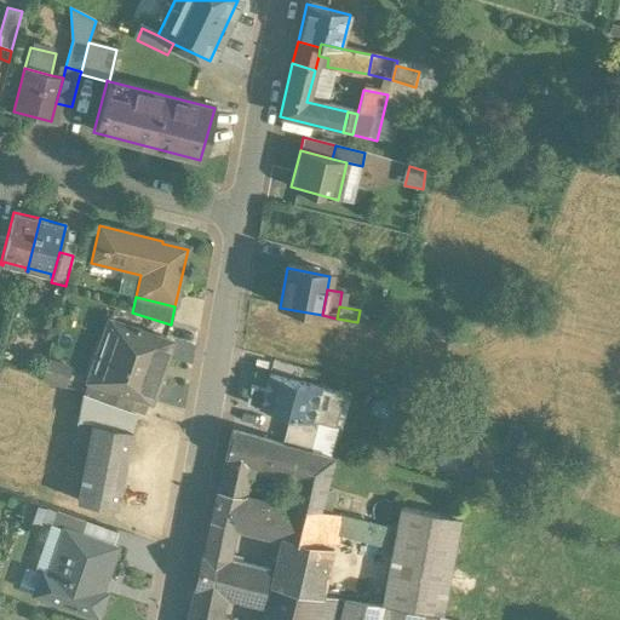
[(170,342),(108,320),(87,380),(119,391),(148,401),(149,401),(170,342)]
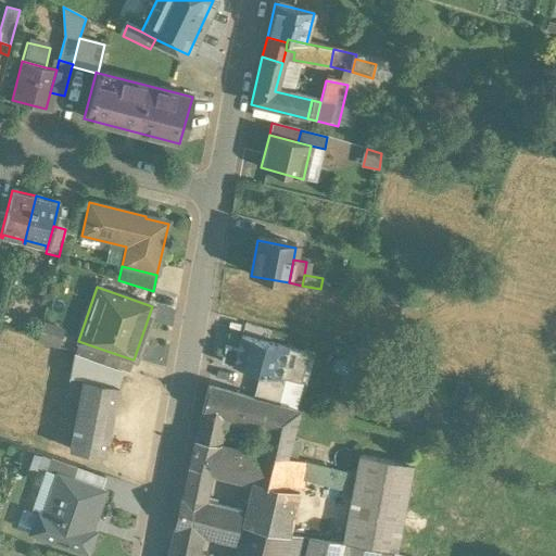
[(52,343),(58,327),(38,320),(36,327),(45,329),(41,339),(52,343)]
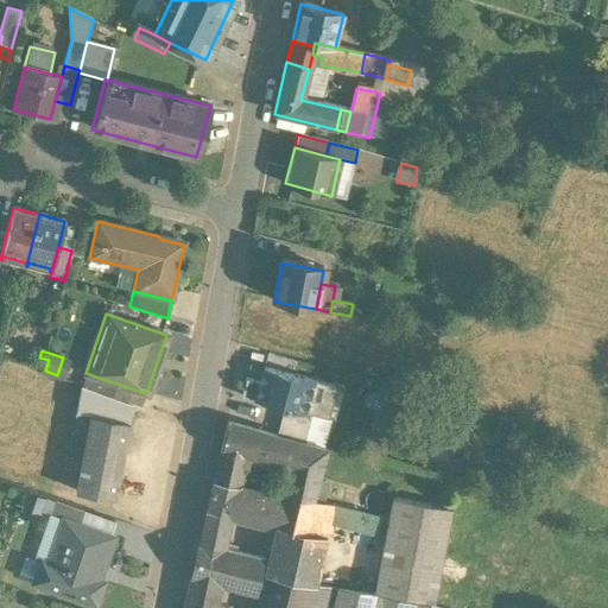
[(312,381),(264,368),(259,382),(246,379),(241,397),(283,409),(304,413),(312,381)]
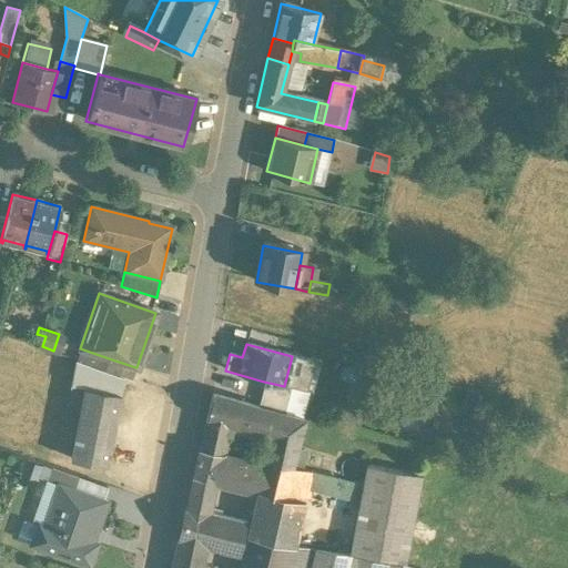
[(87,364),(104,371),(109,358),(80,348),(75,361),(87,364)]
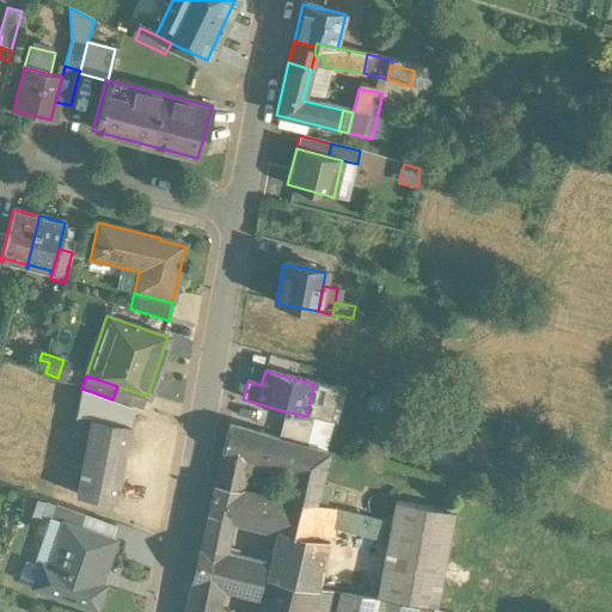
[(334,389),(314,384),(306,416),(313,418),(325,421),(334,389)]
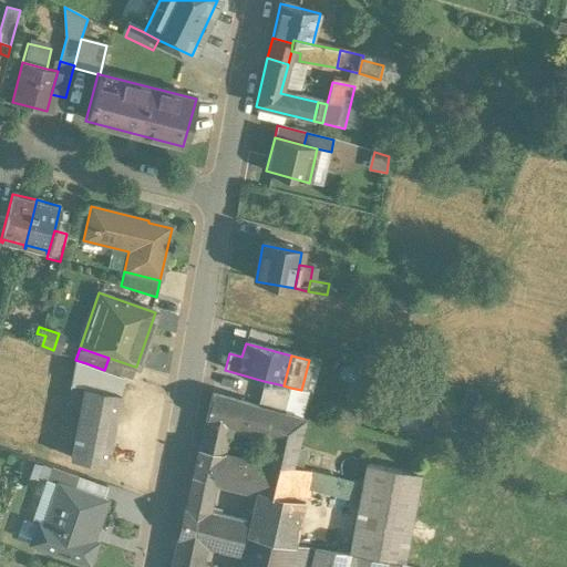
[(135,367),(109,358),(104,370),(123,377),(131,379),(135,367)]
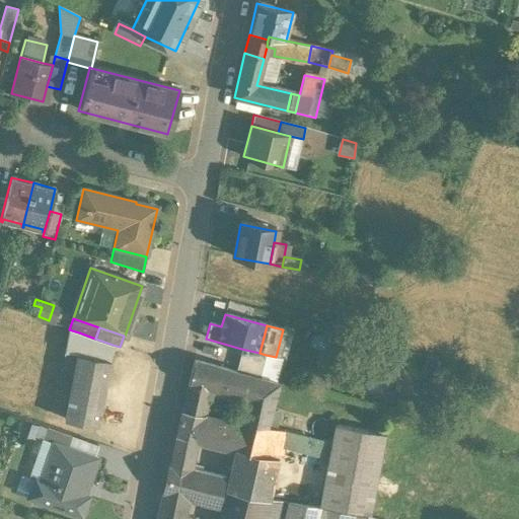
[(79,332),(75,355),(108,361),(113,345),(95,339),(79,332)]
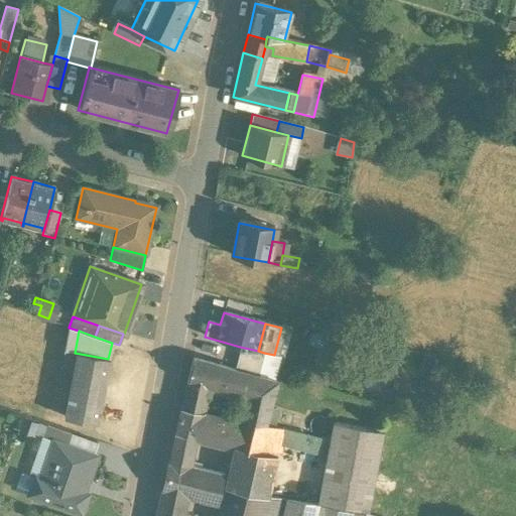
[(258,351),(240,347),(235,370),(252,375),(258,376),(264,353),(258,351)]
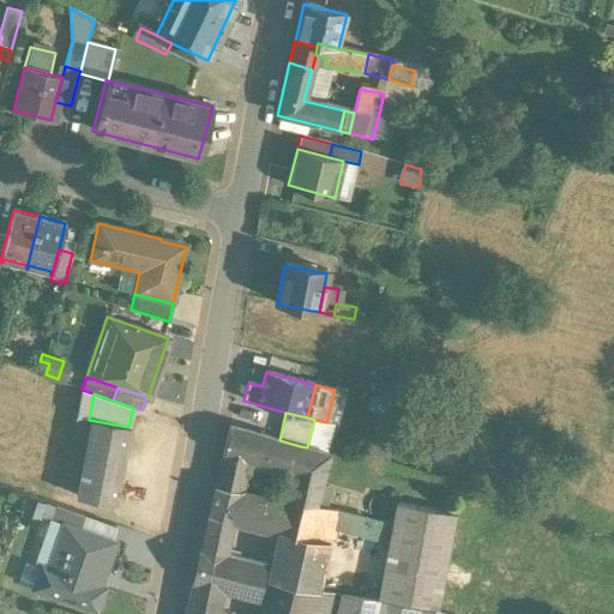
[(74,499),(115,505),(128,427),(89,420),(74,499)]
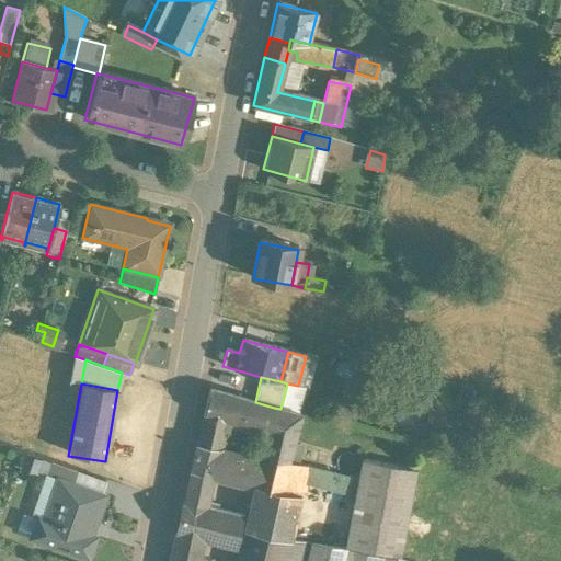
[(255,402),(209,390),(197,443),(219,448),(222,431),(228,433),(230,422),(249,427),(267,433),(267,432),(274,408),(255,402)]
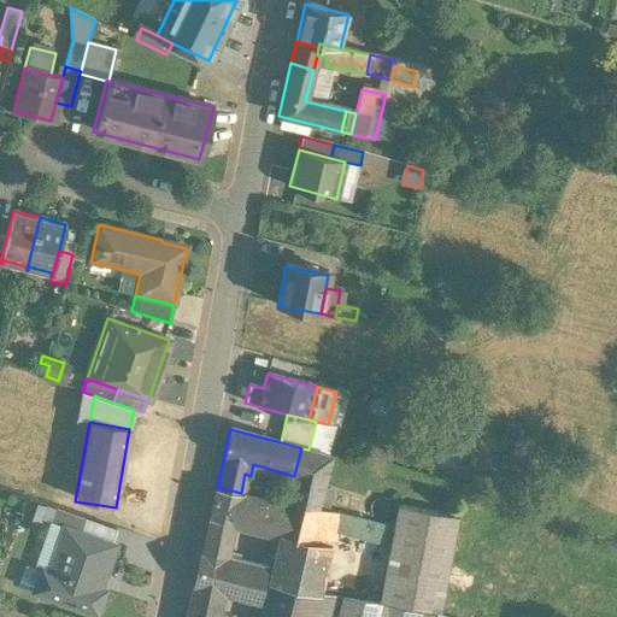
[(309,450),(301,448),(294,475),(294,476),(288,500),(317,507),(330,456),(309,450)]
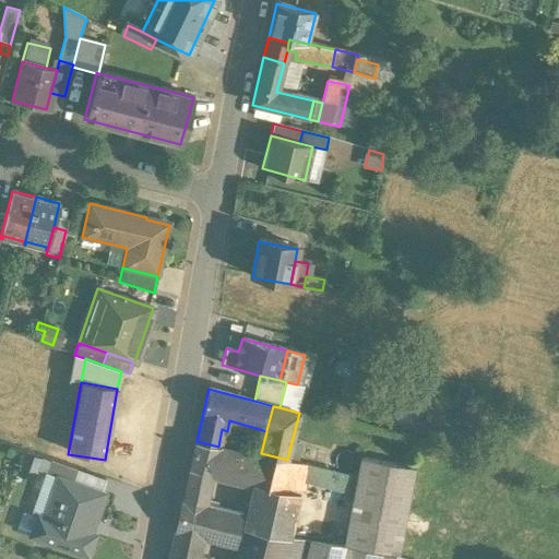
[(266,431),(248,426),(241,453),(260,459),(261,453),(266,431)]
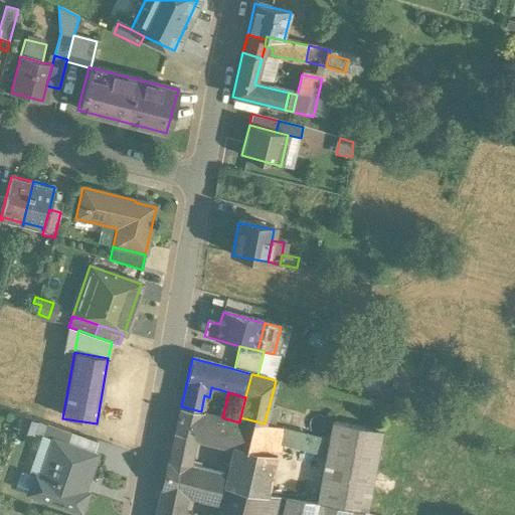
[(201,411),(181,406),(174,432),(193,436),(233,445),(234,445),(259,450),(265,423),(240,417),(239,422),(222,417),(201,411)]
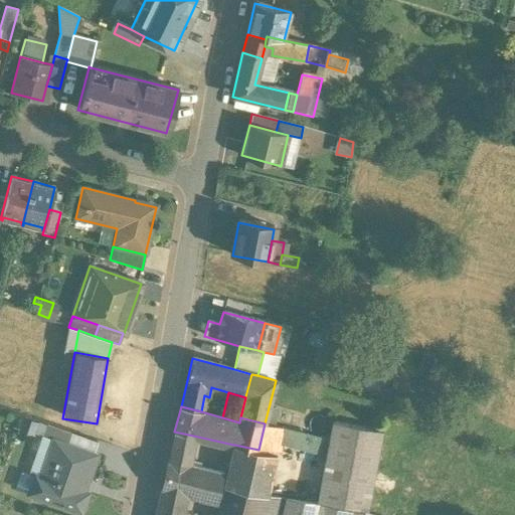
[(381,432),(332,422),(318,502),(367,511),(381,432)]
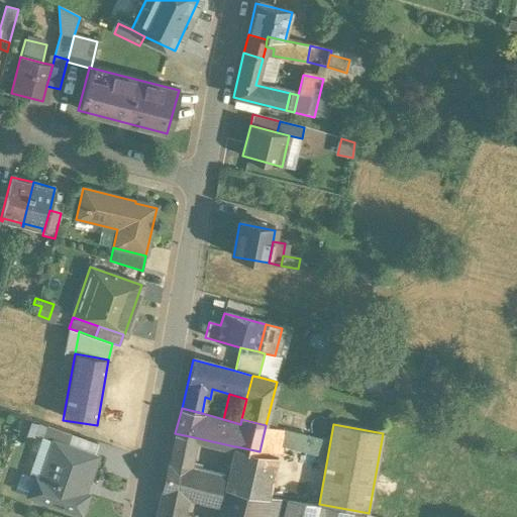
[(282,430),(266,425),(260,451),(277,456),(279,445),(282,430)]
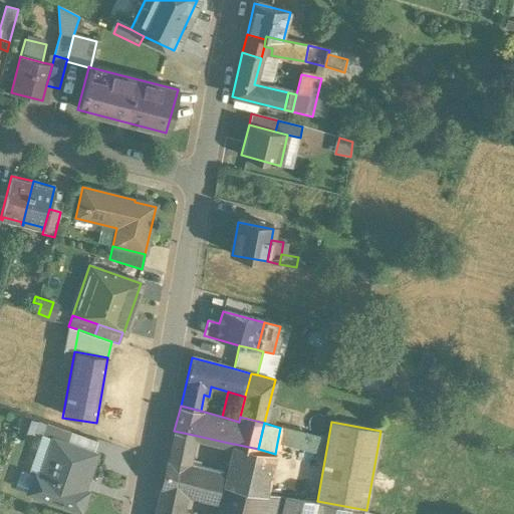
[(43,436),(52,440),(52,438),(67,443),(71,432),(47,424),(43,436)]
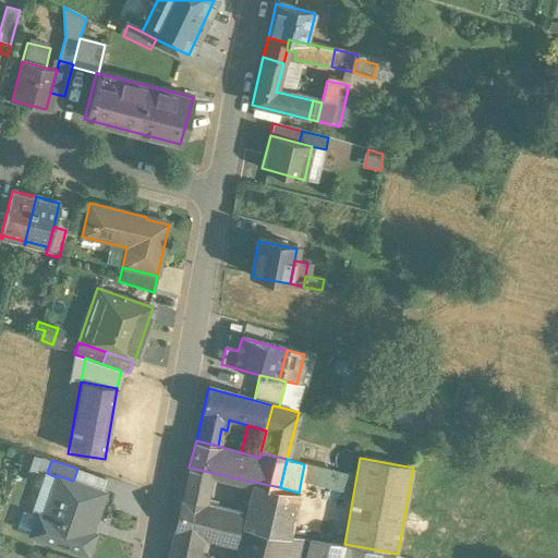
[(344,474),(304,464),(301,481),(341,490),(344,474)]
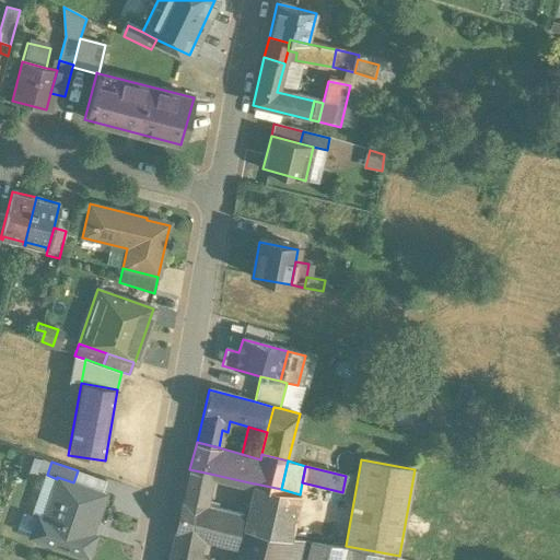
[(208,492),(210,474),(189,469),(186,488),(208,492)]
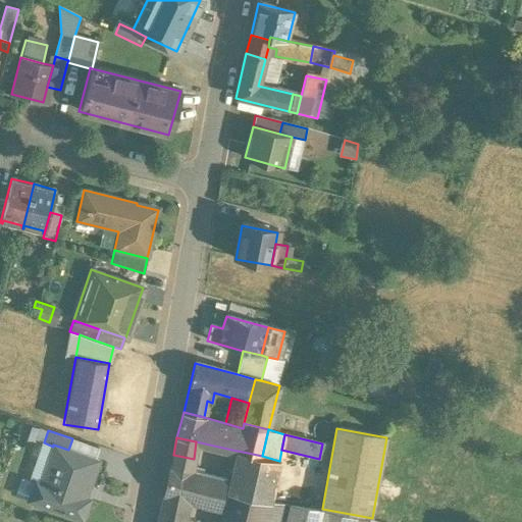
[(98,448),(72,438),(68,450),(94,459),(98,448)]
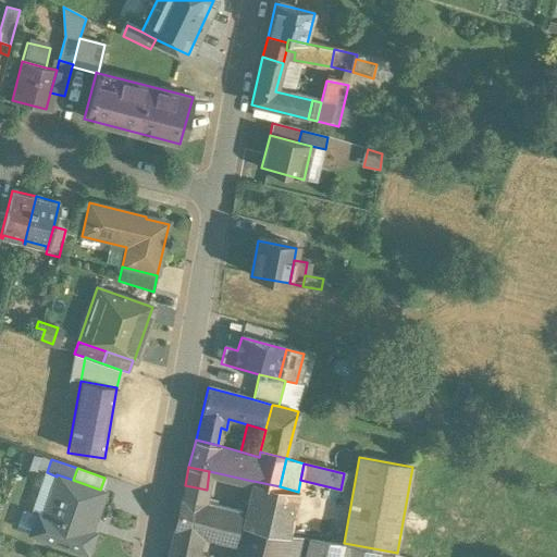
[(73,480),(57,474),(57,477),(44,515),(37,512),(36,514),(29,532),(29,534),(87,555),(95,532),(91,531),(104,492),(100,490),(73,480)]
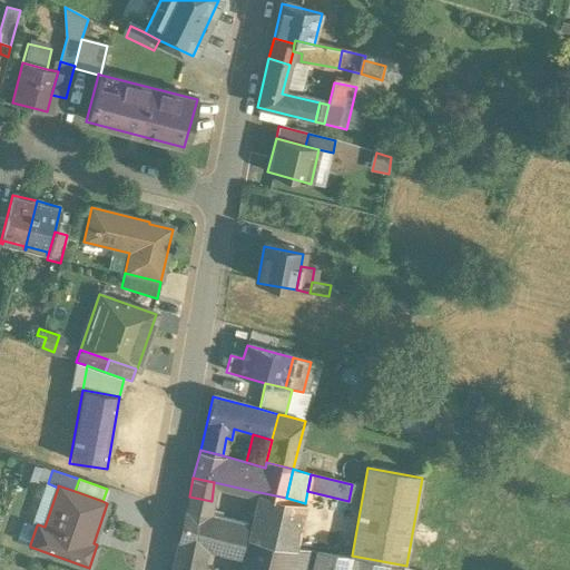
[(259,492),(258,492),(254,510),(300,523),(305,503),(259,492)]
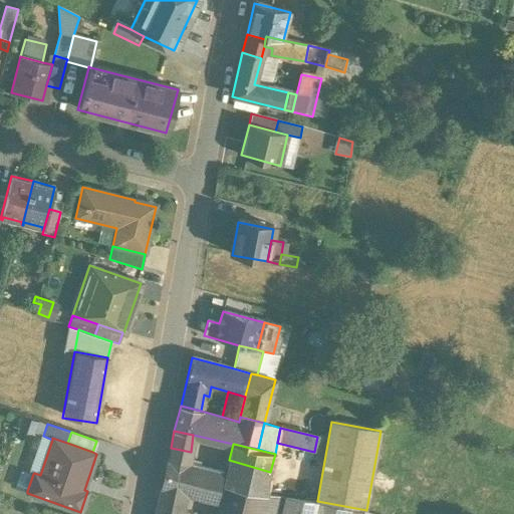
[(191,452),(171,448),(169,460),(189,464),(191,452)]
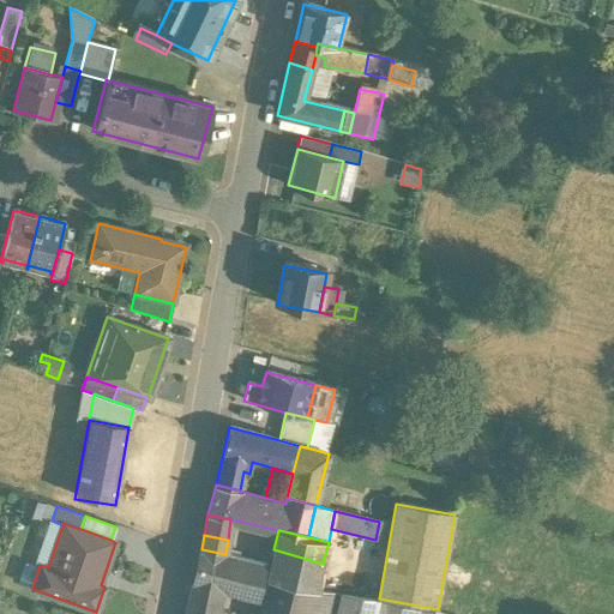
[(226,554),(202,549),(191,603),(215,608),(220,588),(264,599),(269,577),(268,577),(263,576),(266,563),(226,554)]
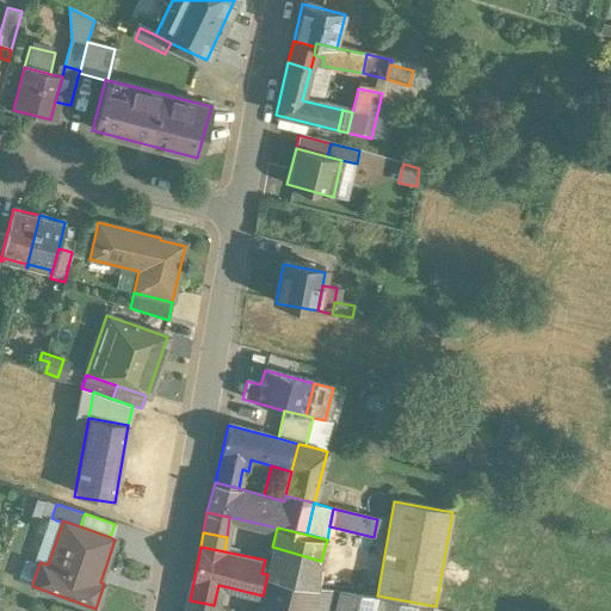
[(321,561),(272,547),(266,574),(267,574),(308,584),(316,586),(321,561)]
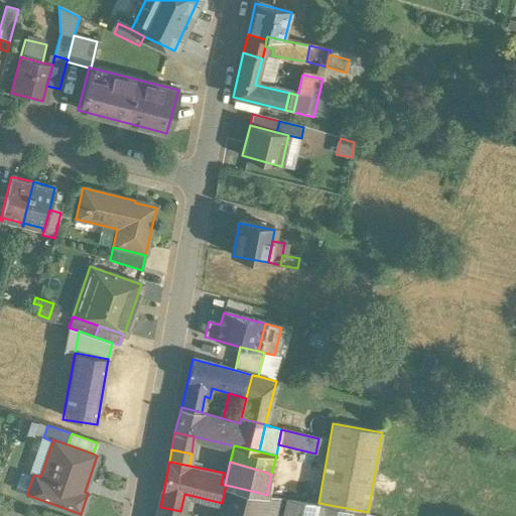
[(33,476),(20,472),(14,489),(27,493),(33,476)]
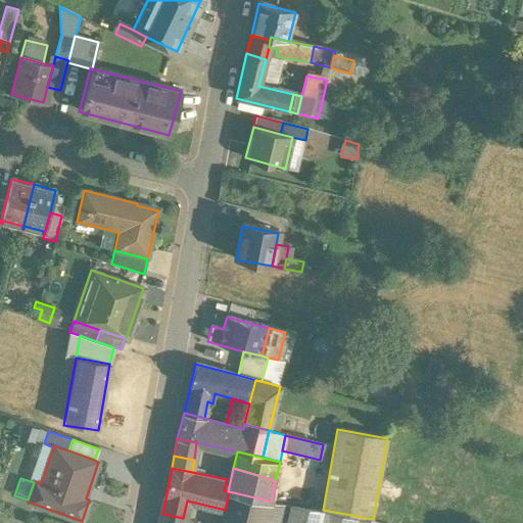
[(257,522),(264,500),(229,491),(225,510),(221,522),(257,522)]
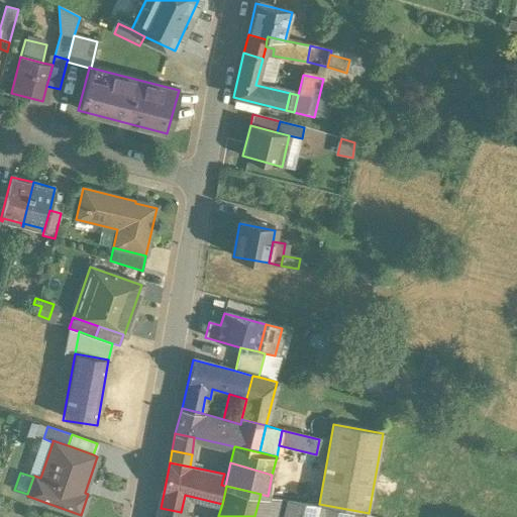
[(268,496),(261,494),(254,516),(282,516),(286,500),(286,499),(268,496)]
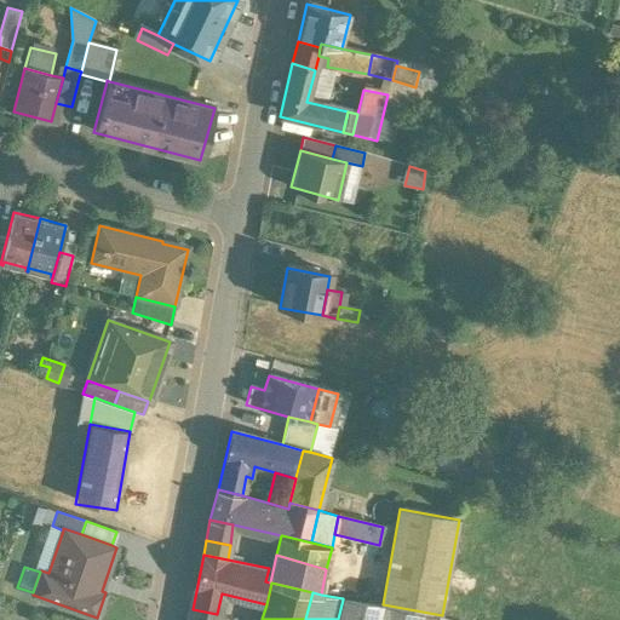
[(384,606),(343,600),(338,619),(380,619),(384,607),(384,606)]
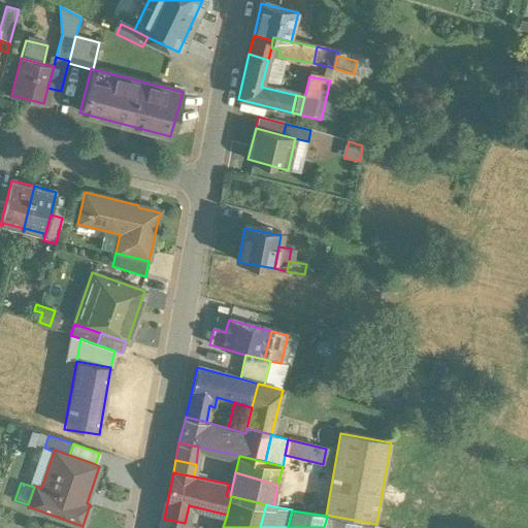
[(327,516),(327,517),(324,527),(358,527),(359,525),(327,516)]
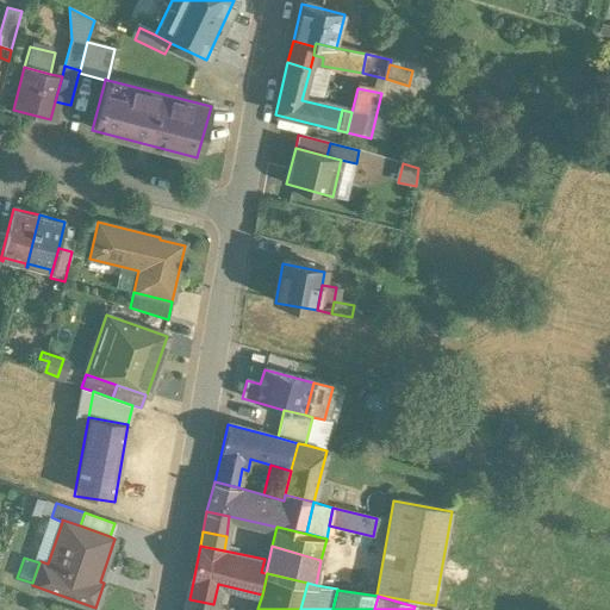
[(212,609),(213,604),(190,599),(186,609),(212,609)]
